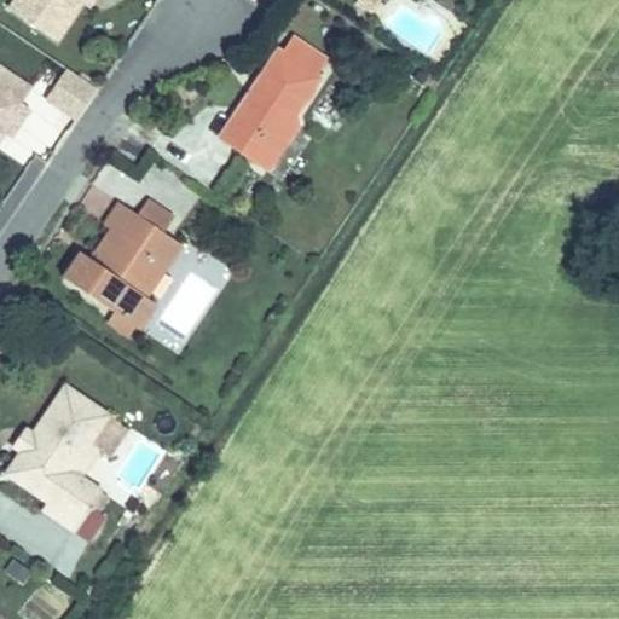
[(13,0),(9,7),(57,40),(81,3),(82,0),(13,0)]
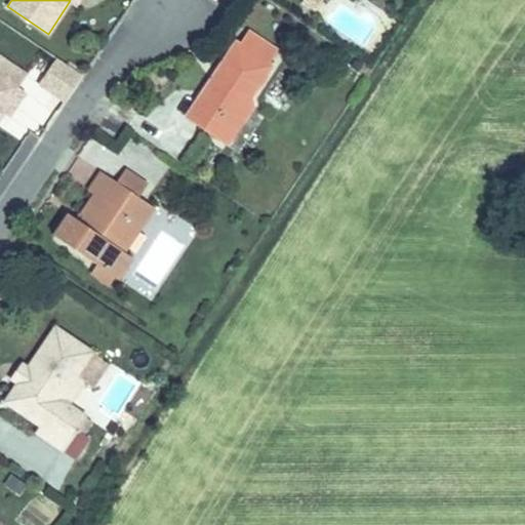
[(315,10),(321,0),(304,0),(303,2),(315,10)]
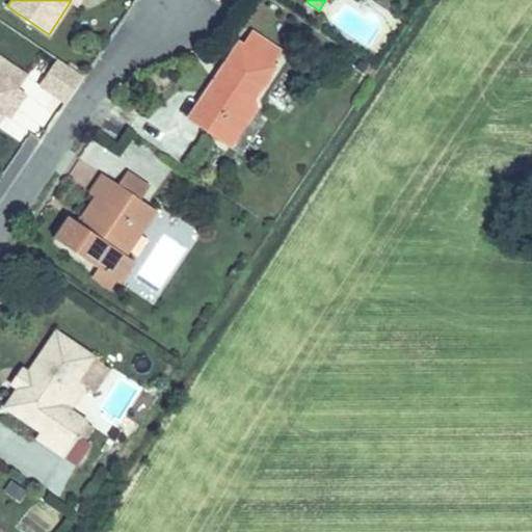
[(254,98),(260,88),(273,68),(270,65),(278,52),(253,34),(244,48),(240,45),(221,72),(225,75),(220,83),(215,80),(202,102),(206,105),(193,123),(222,143),(235,125),(246,123),(256,108),(254,98)]
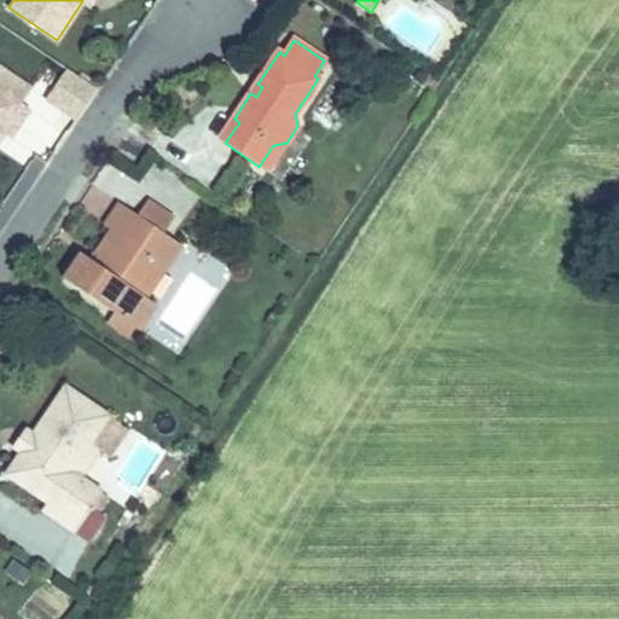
[(32,88),(0,67),(0,88),(22,104),(32,88)]
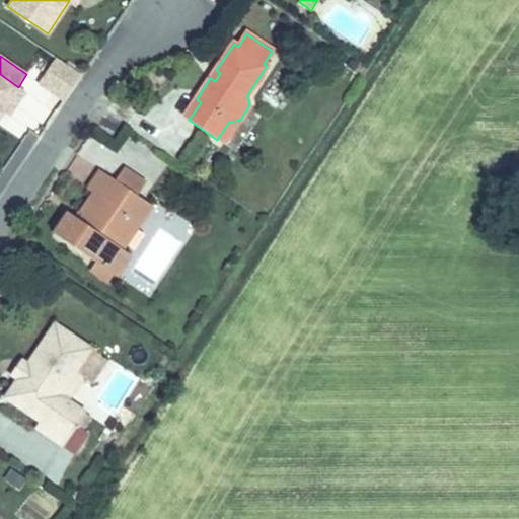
[(69,93),(81,75),(56,58),(39,83),(54,93),(58,86),(69,93)]
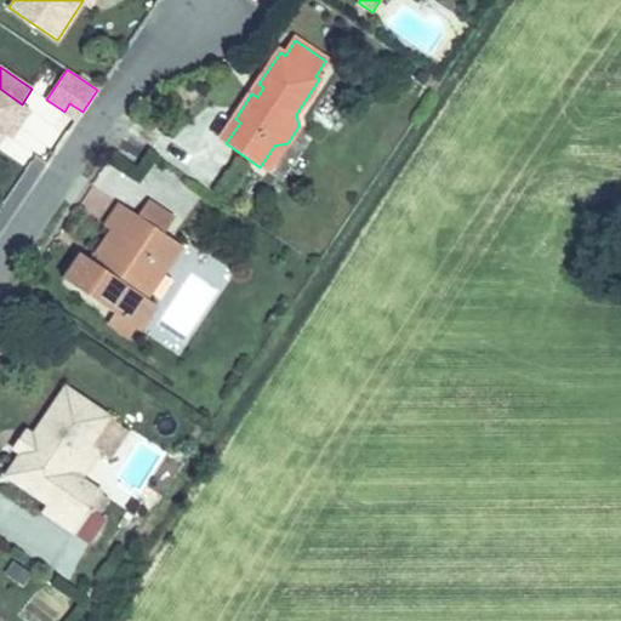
[(257,97),(263,87),(258,84),(251,93),(257,97)]
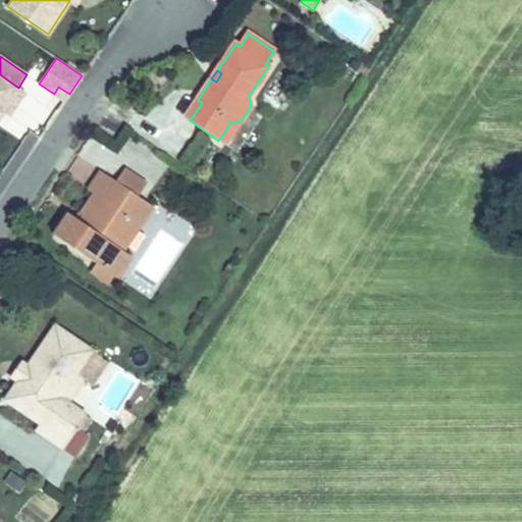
[(8,116),(24,92),(18,88),(0,74),(0,110),(2,112),(8,116)]
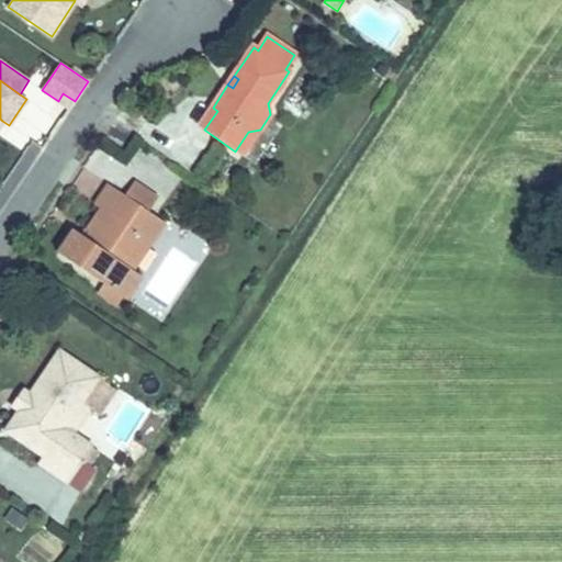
[(69,109),(75,101),(63,93),(58,101),(69,109)]
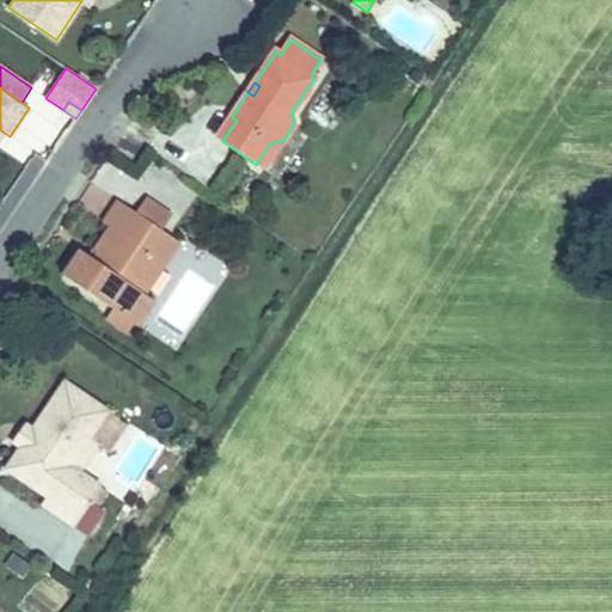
[(222,141),(237,121),(232,117),(219,138),(222,141)]
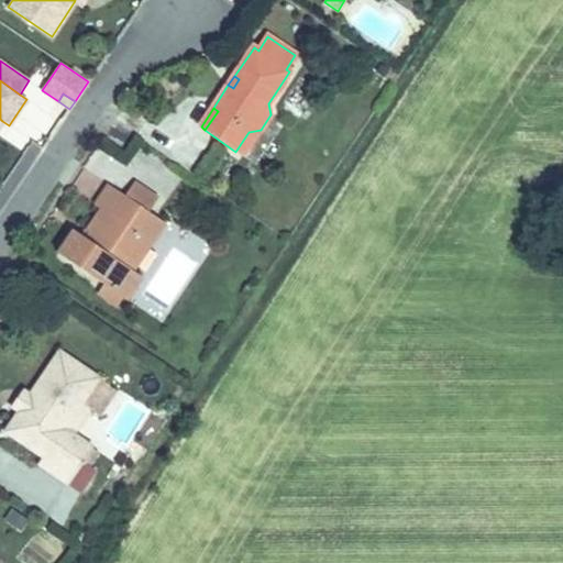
[(243,156),(261,130),(249,132),(235,152),(243,156)]
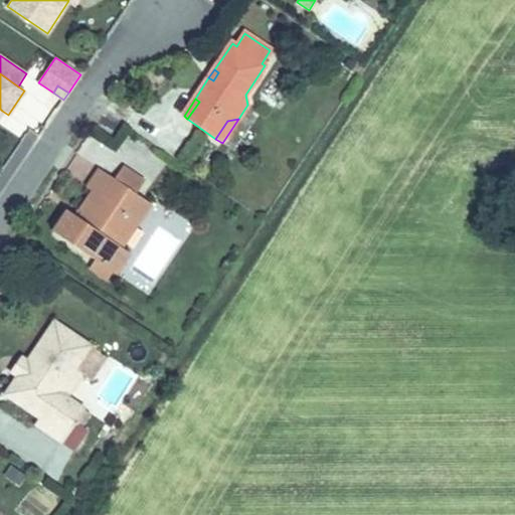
[(144,181),(123,167),(115,179),(136,193),(144,181)]
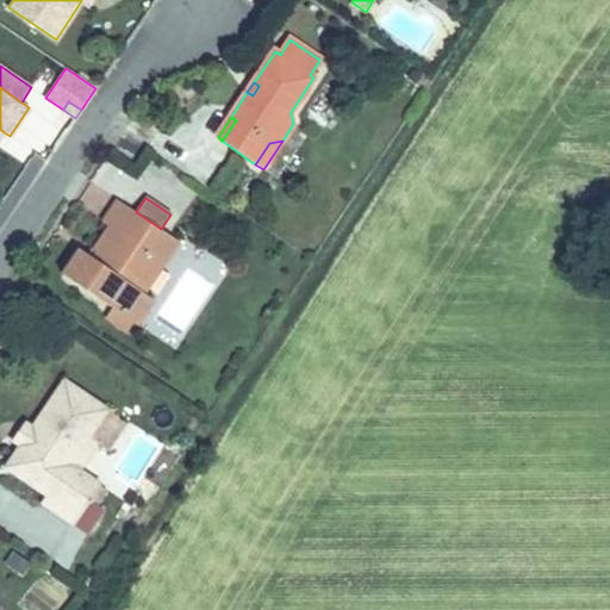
[(144,293),(179,241),(161,229),(136,212),(118,200),(103,222),(110,226),(94,249),(98,251),(93,259),(89,256),(80,249),(62,274),(112,309),(106,317),(122,328),(128,318),(134,323),(137,324),(154,300),(144,293)]
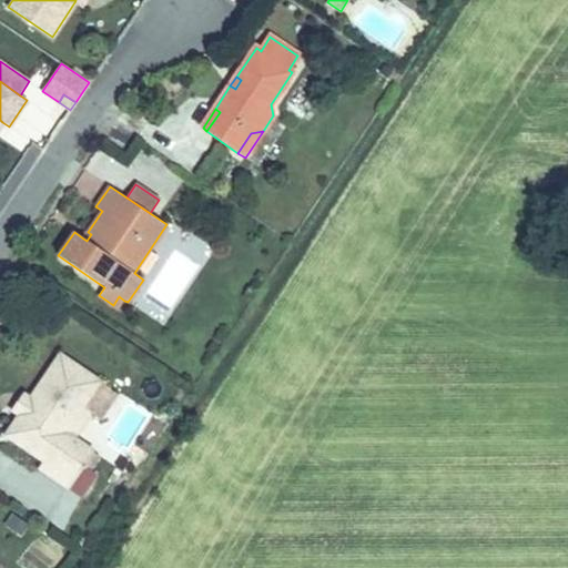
[(119,308),(124,301),(119,296),(113,305),(119,308)]
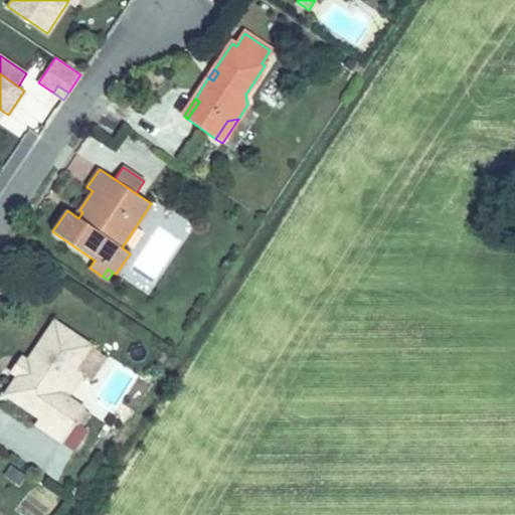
[(54,322),(27,361),(27,362),(31,364),(9,397),(40,418),(35,425),(60,443),(74,421),(81,425),(90,413),(83,409),(83,408),(66,397),(59,392),(74,369),(81,374),(90,379),(105,357),(90,347),(91,346),(54,322)]
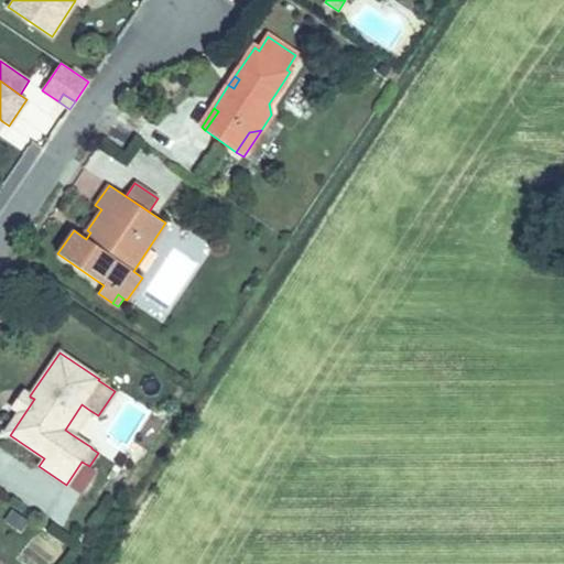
[(10,435),(34,399),(30,397),(30,396),(24,391),(13,408),(19,412),(6,432),(10,435)]
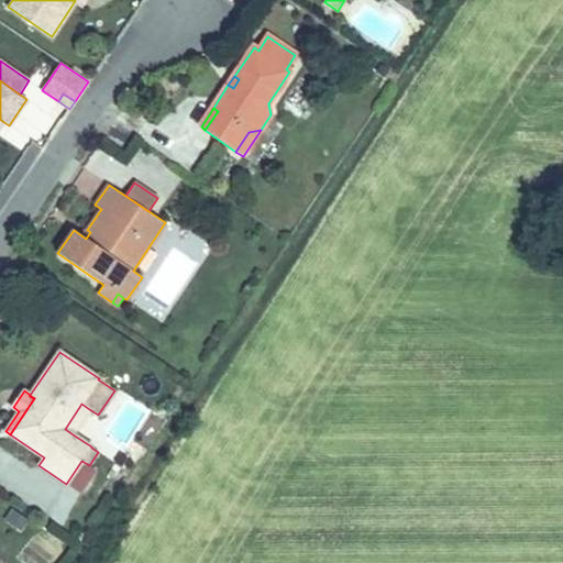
[(73,434),(89,409),(81,404),(65,429),(73,434)]
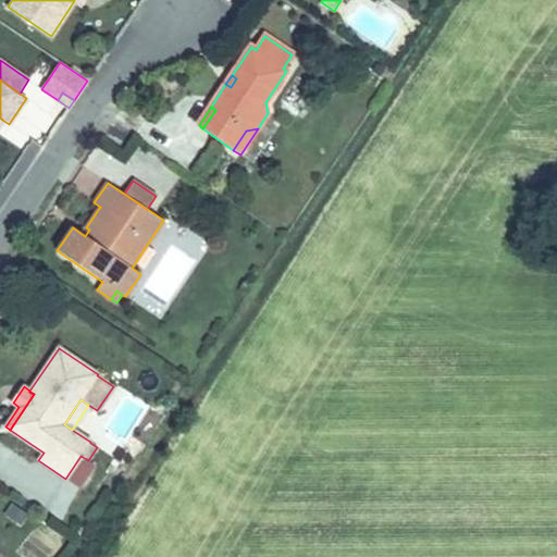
[(21,523),(27,514),(13,505),(7,514),(21,523)]
